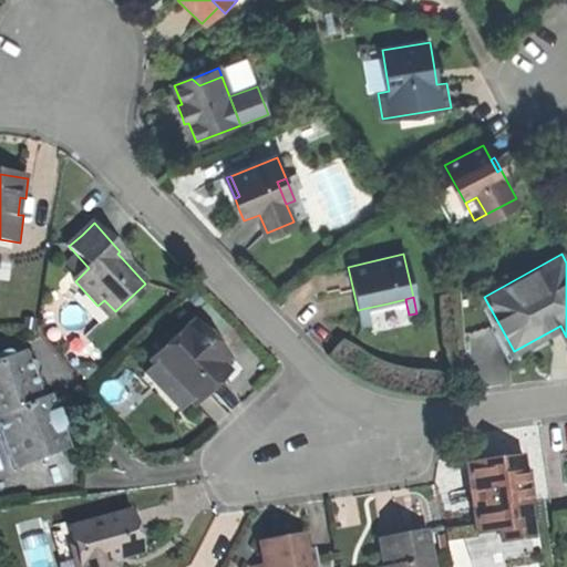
[(134,302),(130,298),(117,309),(122,315),(134,302)]
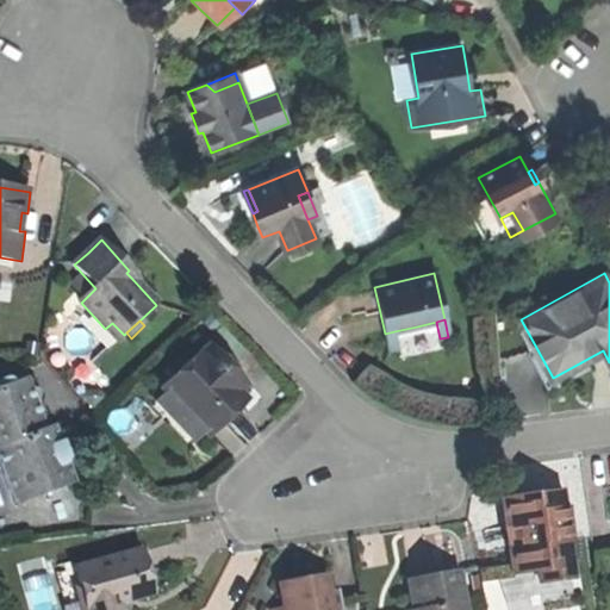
[(117,341),(124,335),(112,323),(105,329),(117,341)]
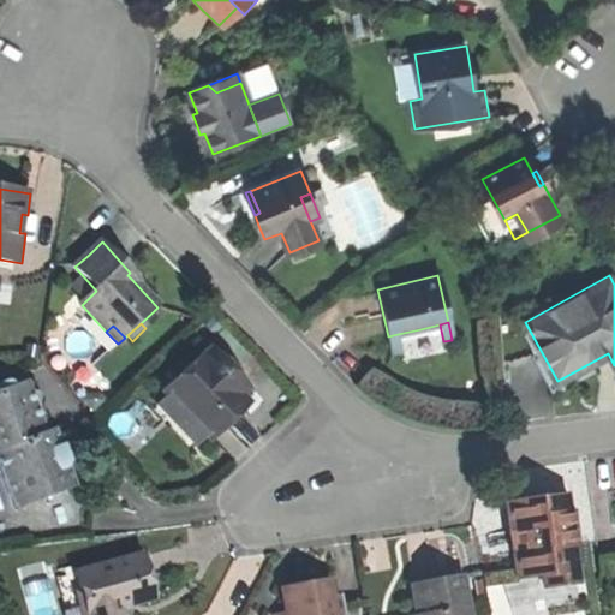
[(401,351),(398,334),(388,336),(392,353),(401,351)]
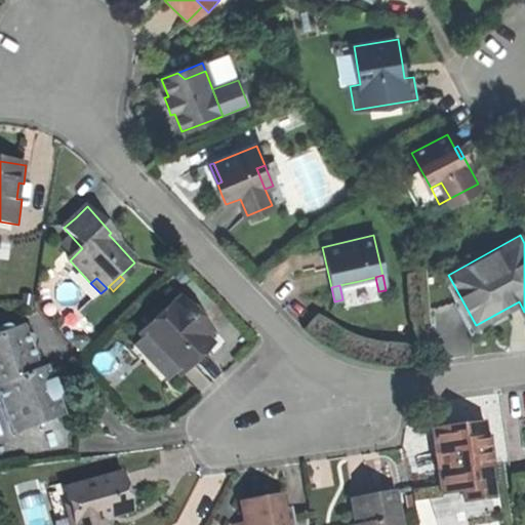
[(176,373),(178,375),(216,339),(209,332),(204,337),(192,325),(197,320),(179,300),(142,336),(144,339),(176,373)]
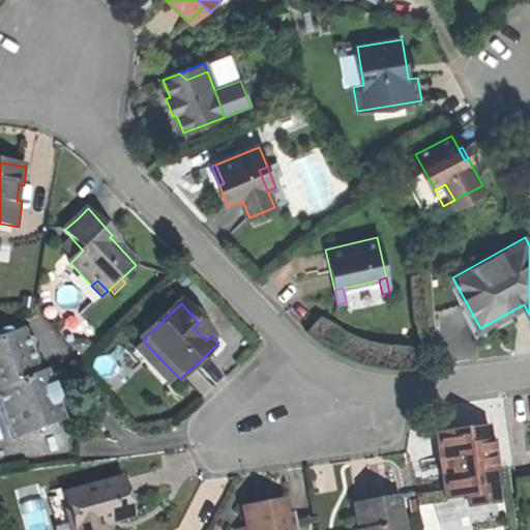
[(204,328),(199,323),(194,328),(206,341),(211,335),(204,328)]
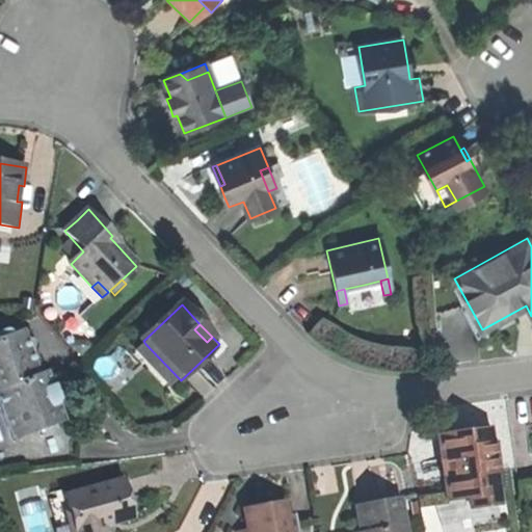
[(0,389),(41,375),(33,355),(24,330),(14,334),(12,330),(3,328),(0,328),(0,389)]
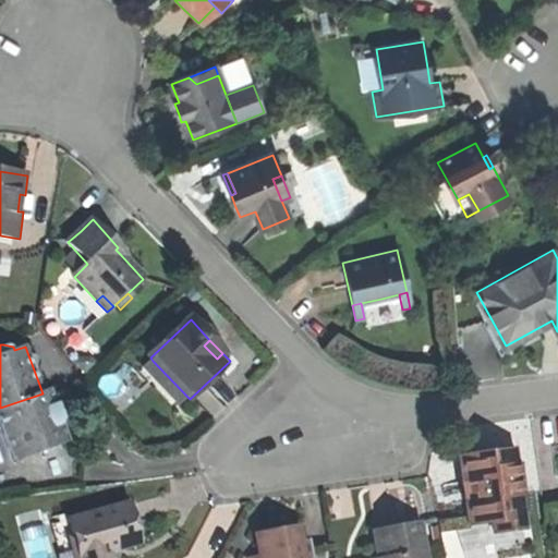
[(179,405),(187,397),(153,361),(144,368),(179,405)]
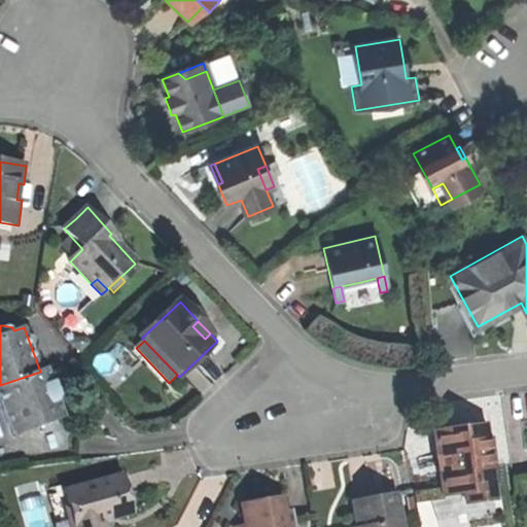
[(45,370),(40,372),(0,385),(0,402),(9,428),(33,419),(36,428),(49,423),(63,419),(57,401),(61,400),(55,383),(50,384),(45,370)]
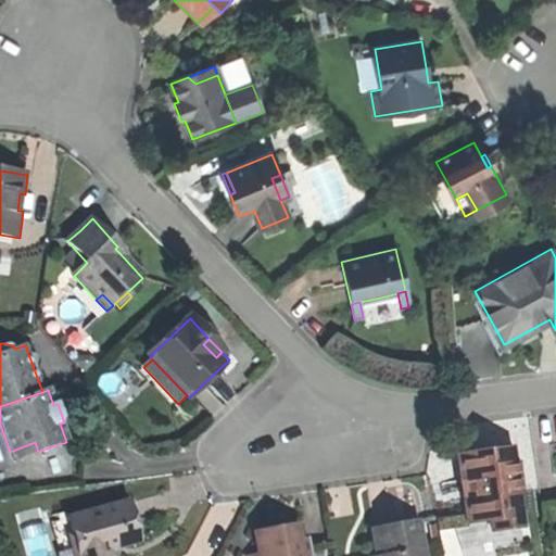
[(13,462),(38,452),(35,442),(10,452),(13,462)]
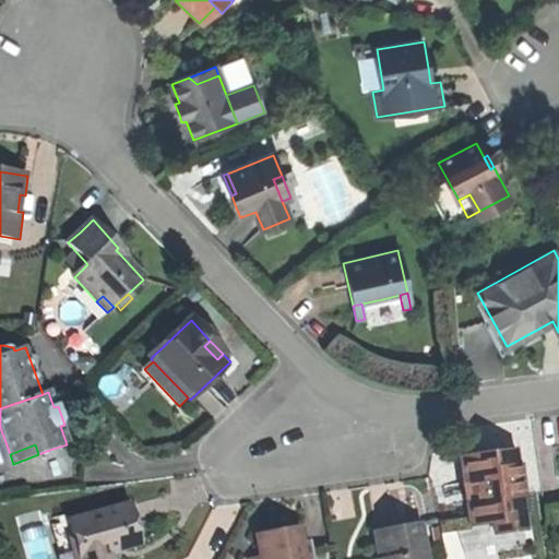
[(496,535),(527,531),(522,495),(526,494),(522,466),(516,466),(514,450),(485,454),(460,458),(464,484),(474,483),(477,500),(466,501),(470,522),(494,518),(494,524),(496,535)]
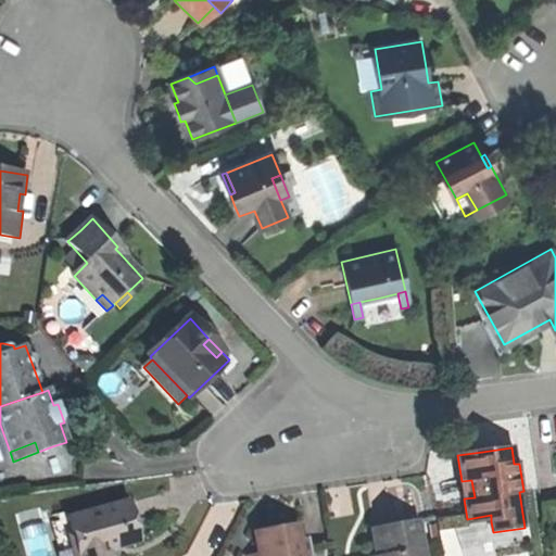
[(462,481),(464,498),(475,497),(471,480),(462,481)]
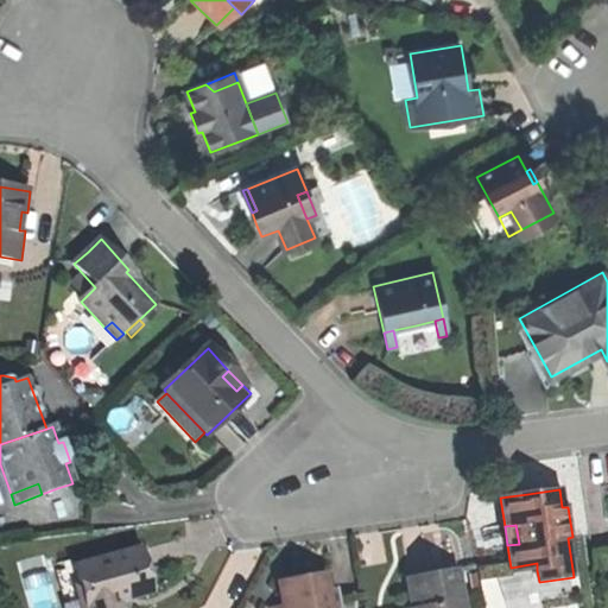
[(73,569),(82,607),(122,607),(121,601),(153,593),(149,572),(143,550),(75,569),(73,569)]
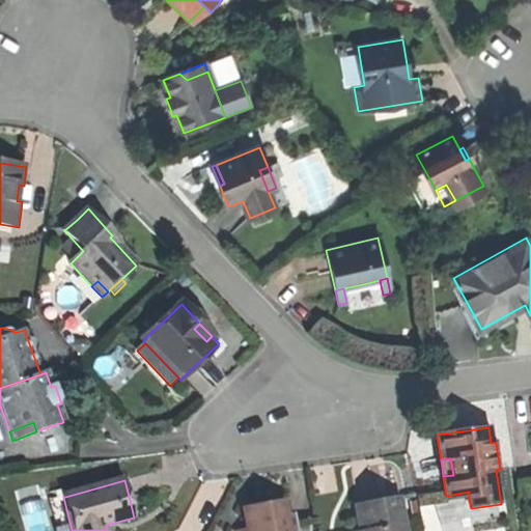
[(50,501),(63,497),(65,497),(63,490),(48,494),(50,501)]
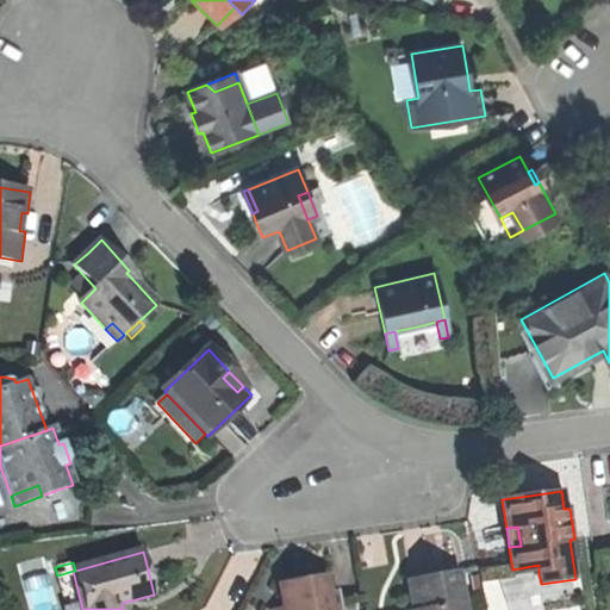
[(514,576),(539,572),(539,565),(512,570),(514,576)]
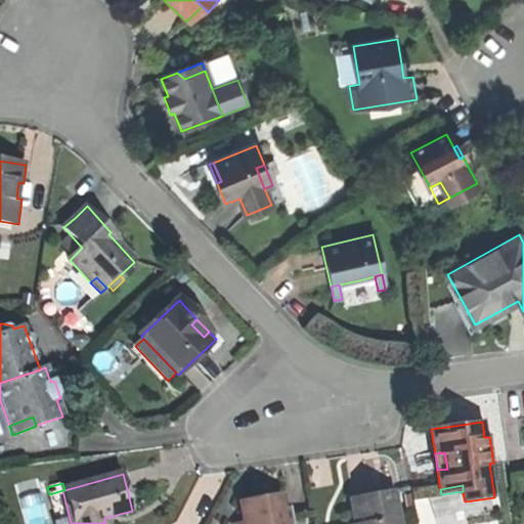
[(367,495),(350,499),(355,523),(394,523),(394,519),(398,518),(392,490),(367,495)]
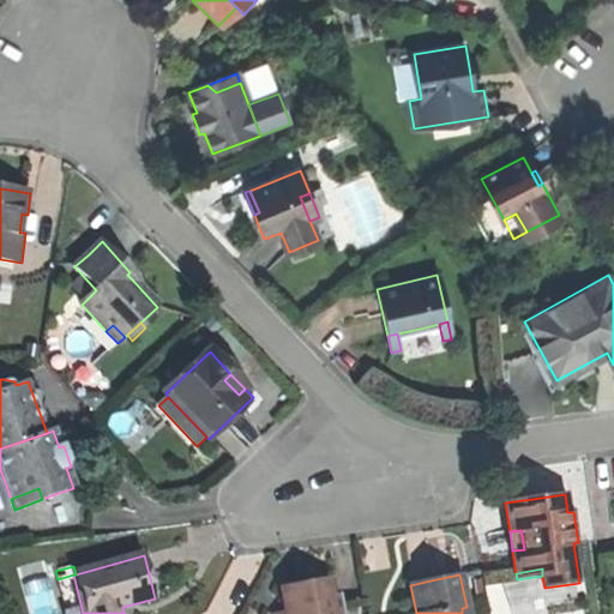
[(343,613),(342,607),(332,609),(330,597),(326,579),(306,583),(283,588),(288,611),(288,613),(343,613)]
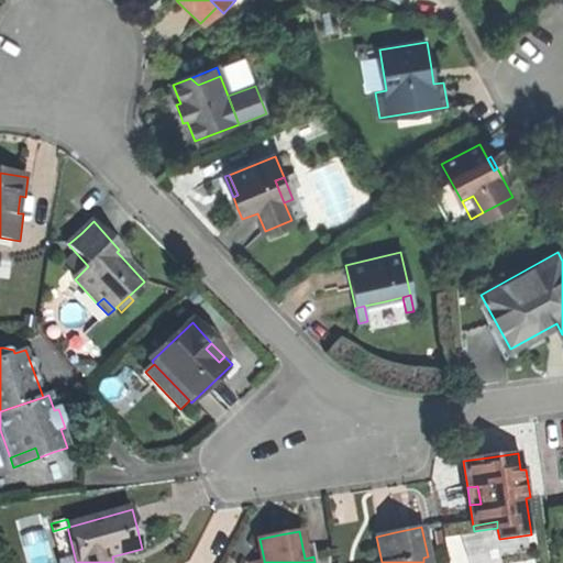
[(311,545),(302,548),(305,559),(313,556),(311,545)]
